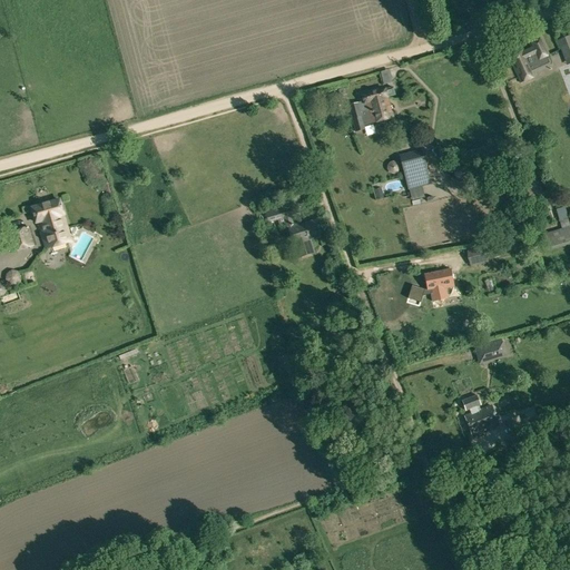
[(569,36),(558,40),(567,66),(569,64),(569,36)]
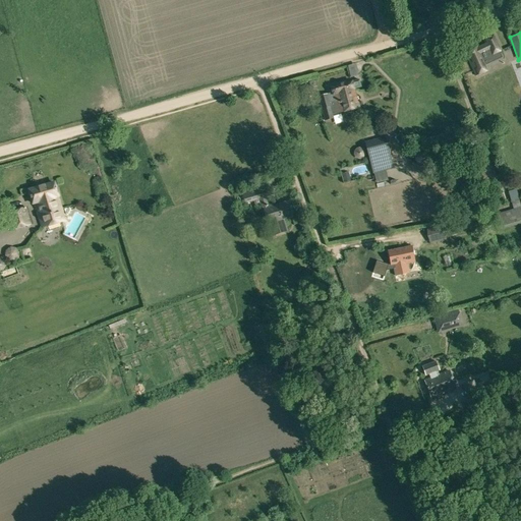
[(475,75),(477,74),(478,75),(487,71),(487,70),(488,70),(487,68),(504,60),(500,51),(502,50),(495,35),(483,40),(485,44),(477,47),(475,43),(463,48),(475,75)]
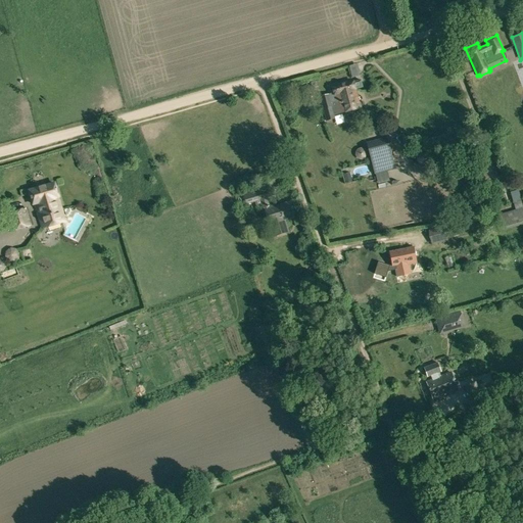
[(509,60),(493,68),(497,75),(513,66),(509,60)]
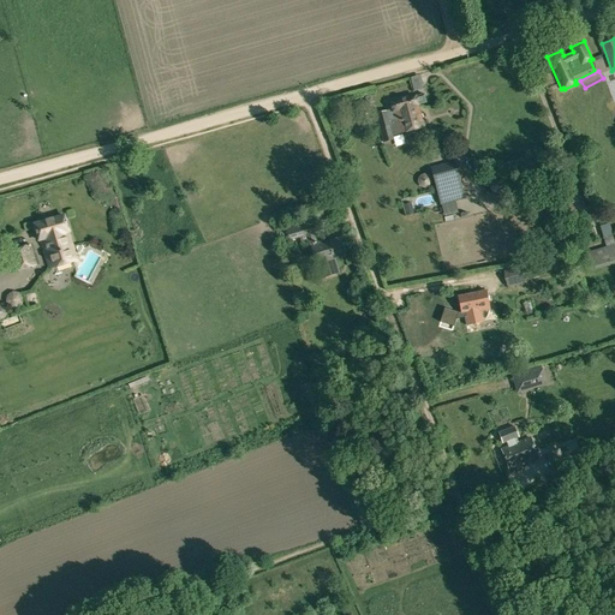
[(424,127),(418,105),(427,102),(424,94),(416,96),(390,103),(393,109),(375,114),(380,129),(383,143),(394,139),(393,136),(399,135),(400,135),(424,127)]
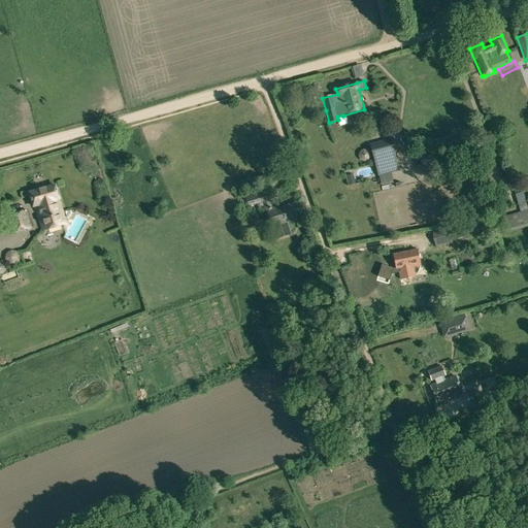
[(399,169),(391,139),(370,144),(377,175),(399,169)]
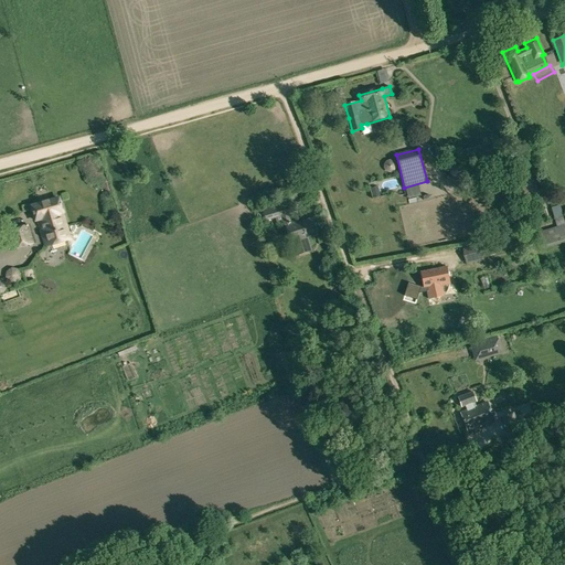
[(287,191),(290,202),(304,198),(300,187),(287,191)]
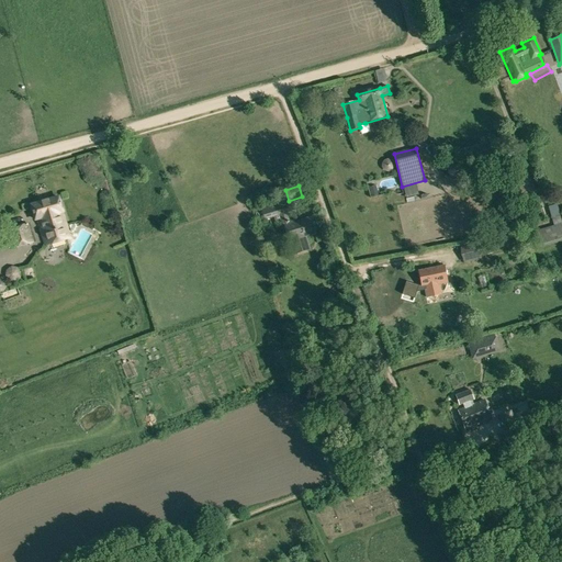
[(37,218),(46,246),(70,238),(58,198),(31,205),(35,220),(37,218)]
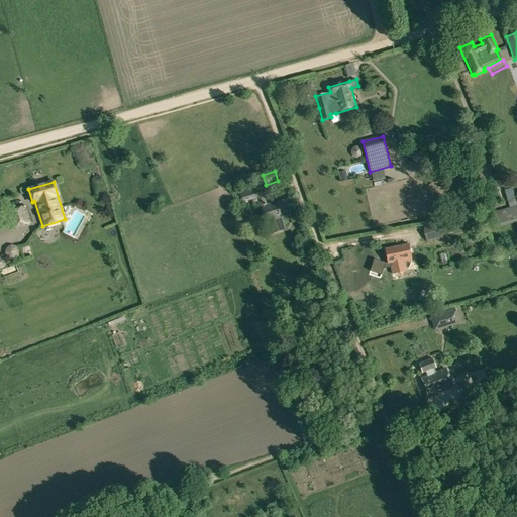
[(263,207),(271,234),(285,229),(282,217),(290,214),(286,200),(271,204),(271,202),(267,204),(264,196),(266,196),(263,187),(240,194),(241,196),(243,202),(251,200),(256,198),(260,208),(263,207)]
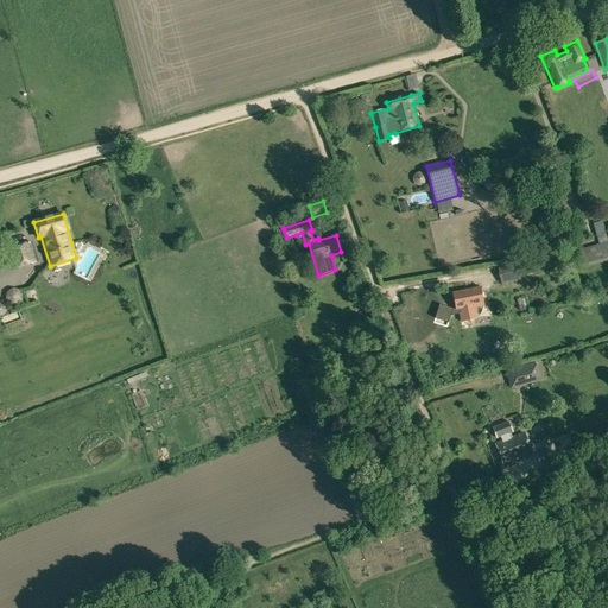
[(599,245),(607,242),(605,233),(595,235),(596,238),(599,245)]
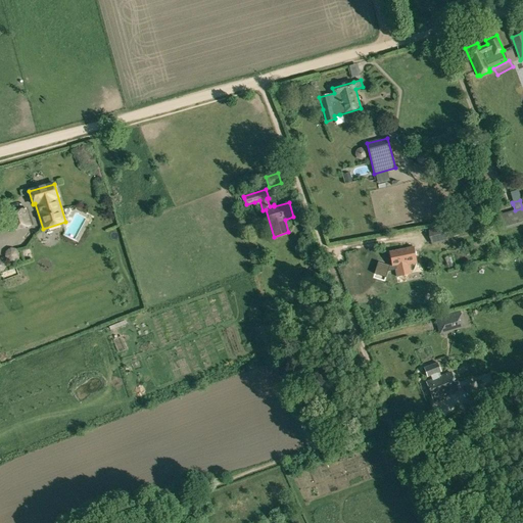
[(6,214),(11,232),(32,226),(27,207),(6,214)]
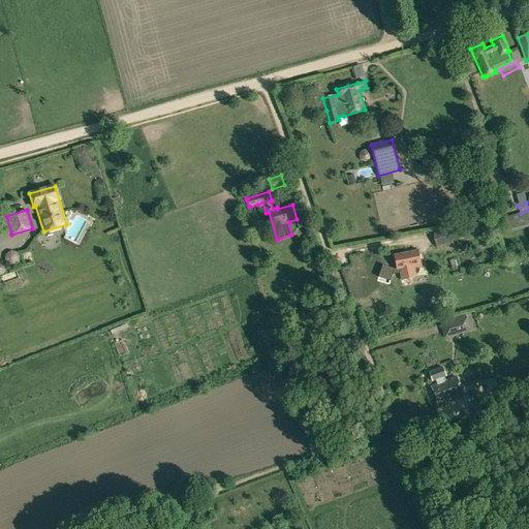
[(521,213),(505,217),(508,230),(528,224),(528,211),(521,213)]
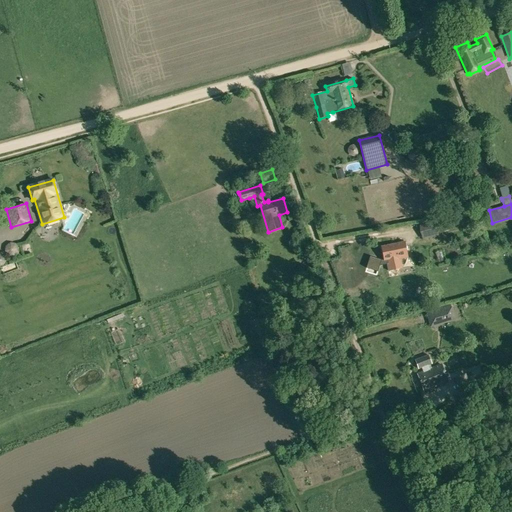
[(68,234),(78,239),(88,217),(78,213),(68,234)]
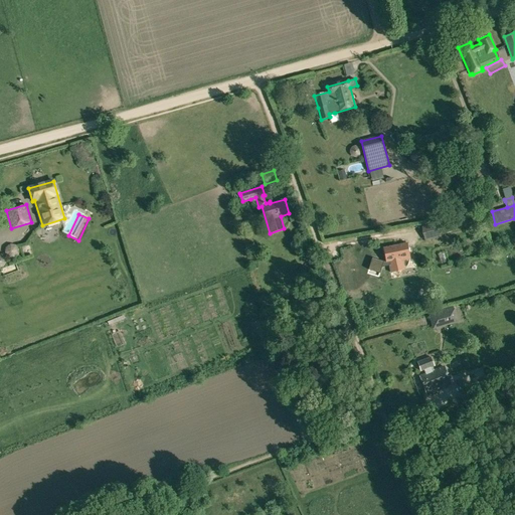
[(382,265),(389,264),(391,273),(405,270),(403,261),(409,259),(406,243),(384,248),(386,262),(383,263),(372,256),(367,268),(378,273),(382,265)]
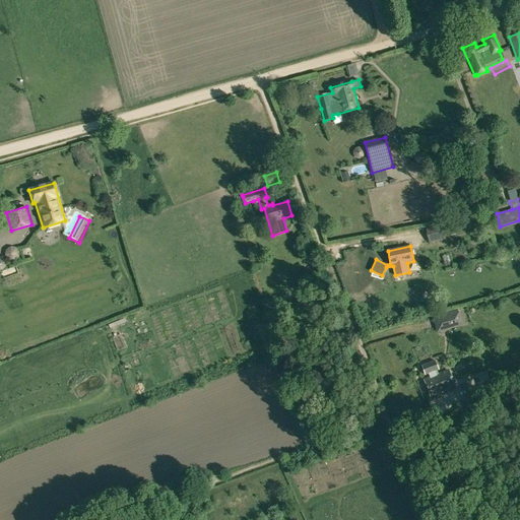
[(66,247),(59,252),(63,258),(70,253),(66,247)]
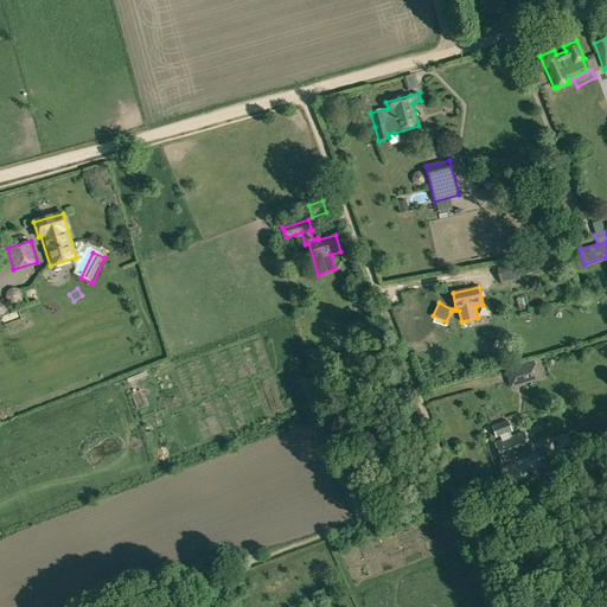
[(517,299),(521,311),(526,310),(523,296),(517,299)]
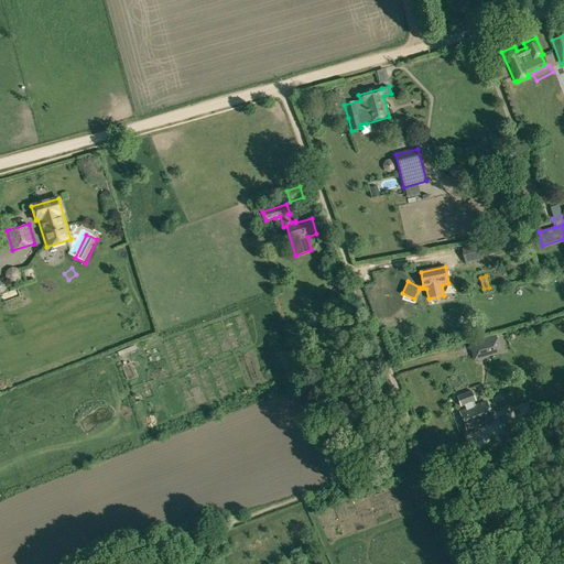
[(9,306),(18,304),(14,296),(7,299),(9,306)]
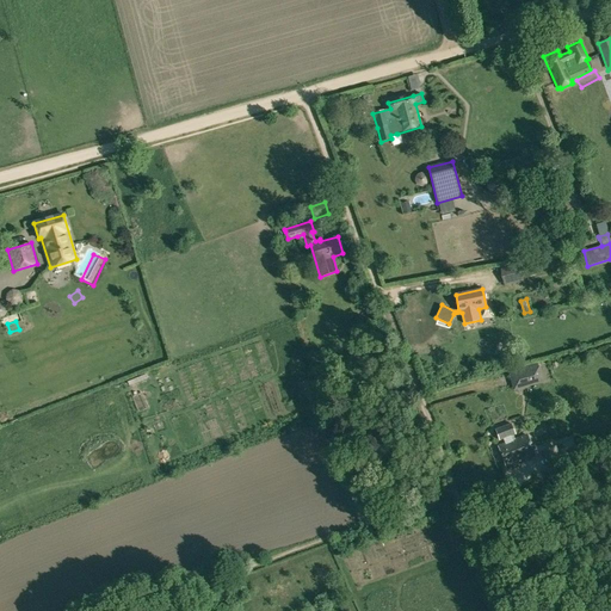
[(508,375),(513,392),(544,382),(539,366),(538,366),(537,363),(508,371),(510,375),(508,375)]
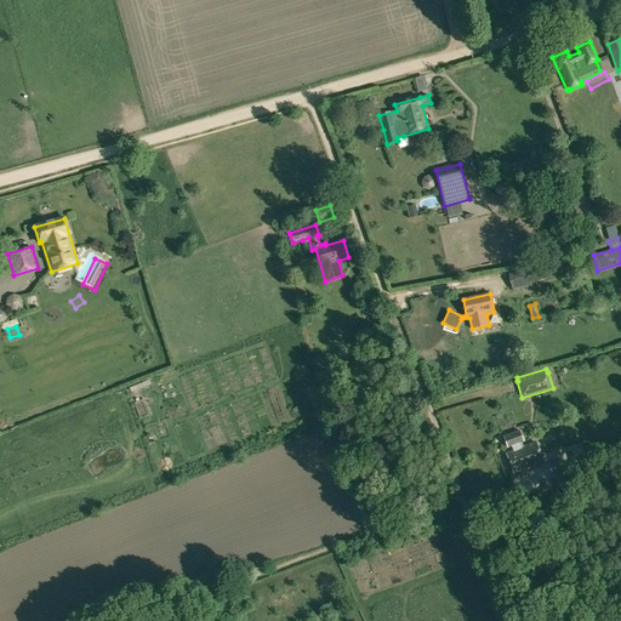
[(506,454),(513,474),(543,463),(535,443),(522,448),(520,444),(524,442),(519,431),(503,437),(507,448),(511,446),(513,451),(506,454)]
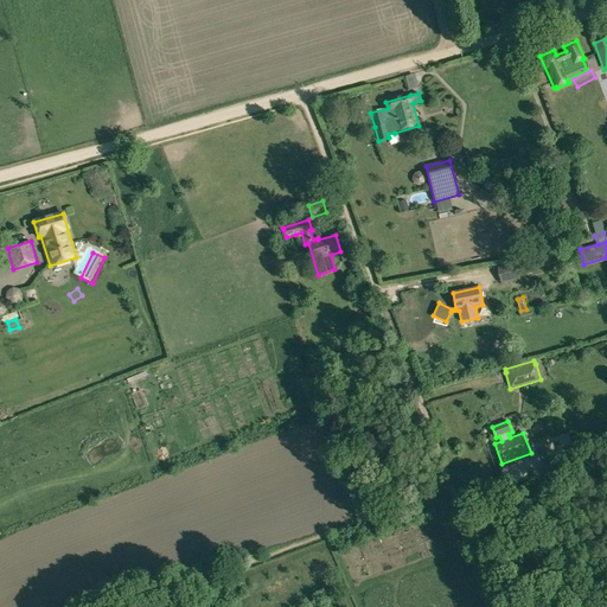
[(588,439),(595,443),(599,436),(592,433),(588,439)]
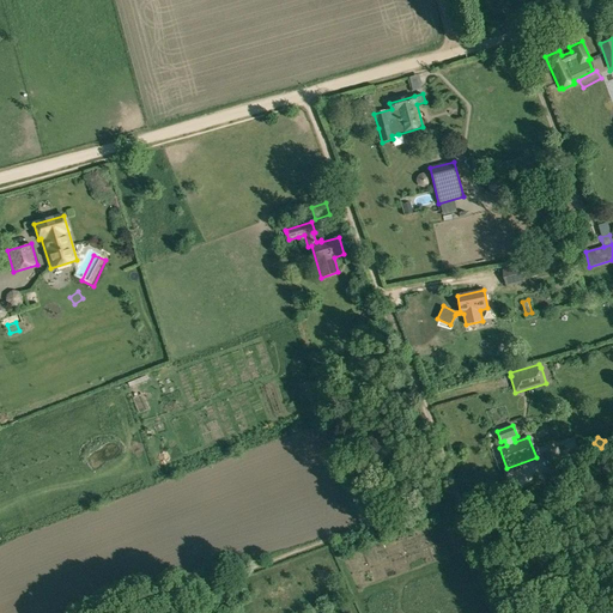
[(544,453),(552,471),(572,462),(566,448),(559,451),(558,447),(544,453)]
